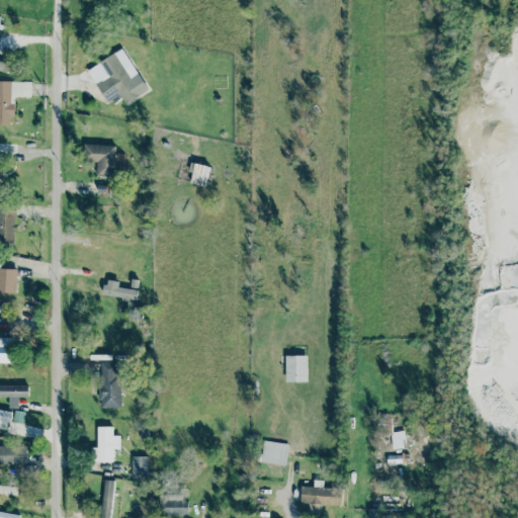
[(148,90),(122,48),(87,70),(107,103),(120,95),(125,103),(148,90)]
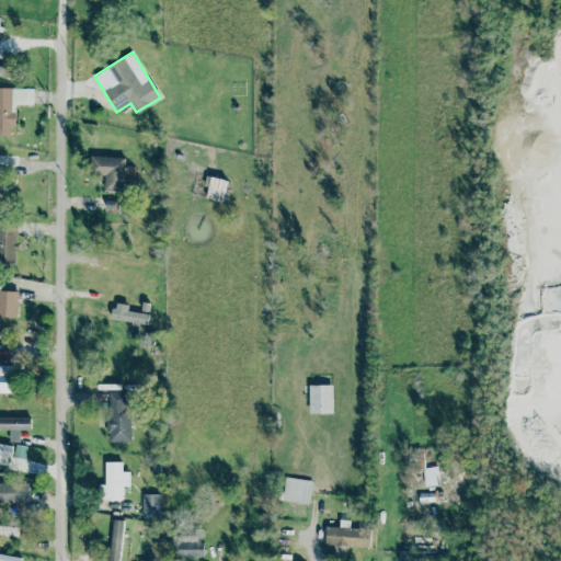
[(33,89),(0,87),(0,135),(10,135),(11,126),(14,126),(15,104),(33,104),(33,89)]
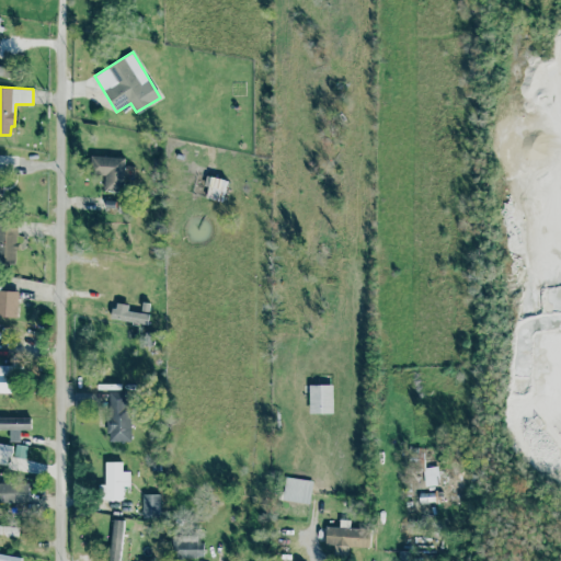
[(124,190),(124,157),(91,156),(91,175),(104,175),(104,190),(124,190)]
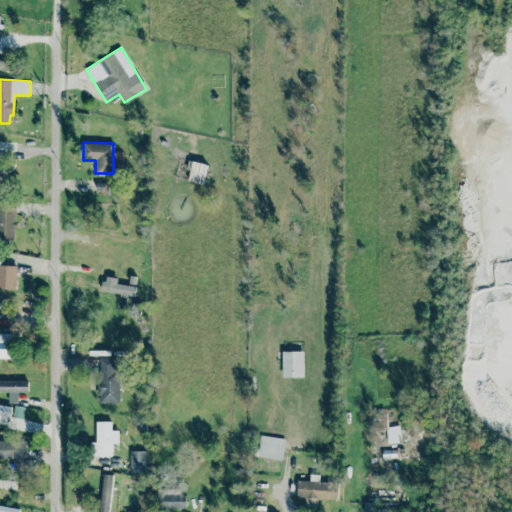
[(186,169),(190,170),(187,180),(202,184),(207,165),(188,160),(186,169)]
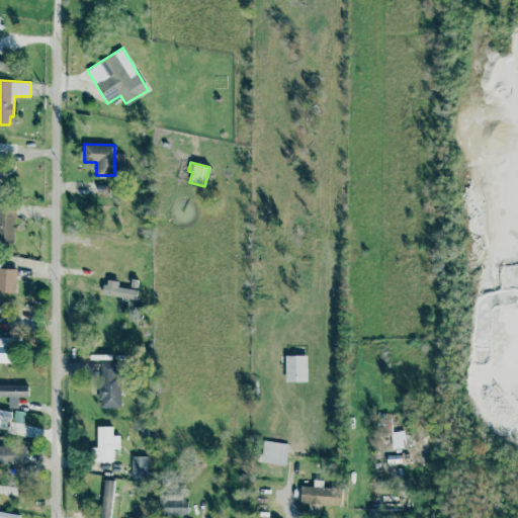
[(0,242),(15,242),(16,204),(0,203),(0,242)]
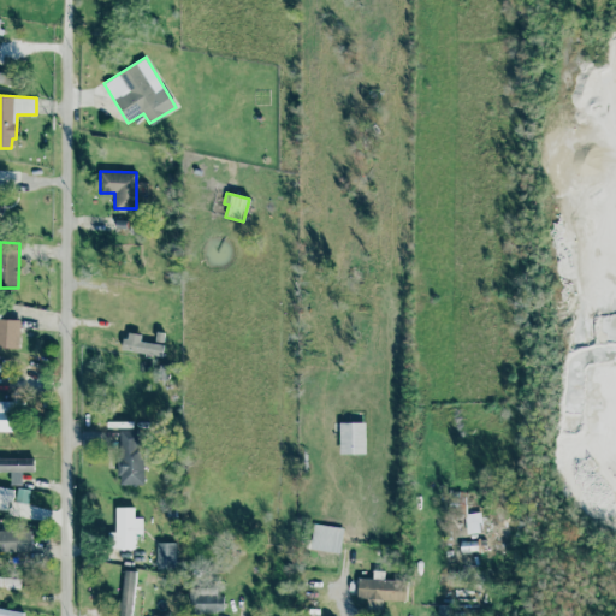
[(0,348),(18,348),(19,320),(0,319),(0,348)]
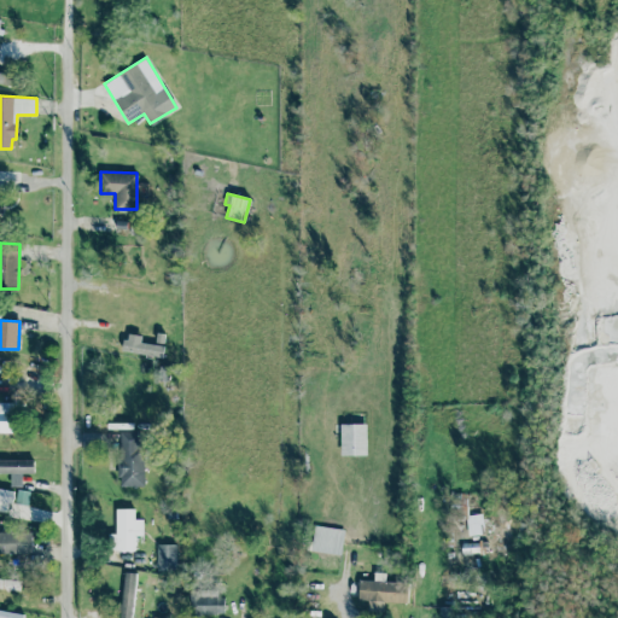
[(162,356),(163,345),(140,343),(141,336),(126,333),(123,351),(162,356)]
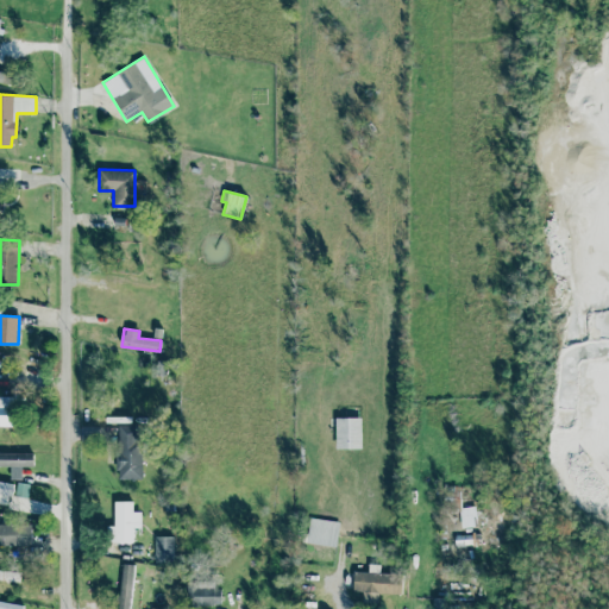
[(0,426),(18,426),(18,396),(0,396),(0,426)]
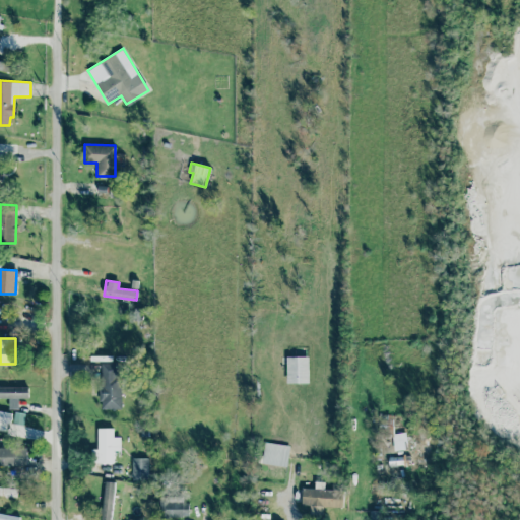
[(309,383),(308,356),(285,356),(285,383),(309,383)]
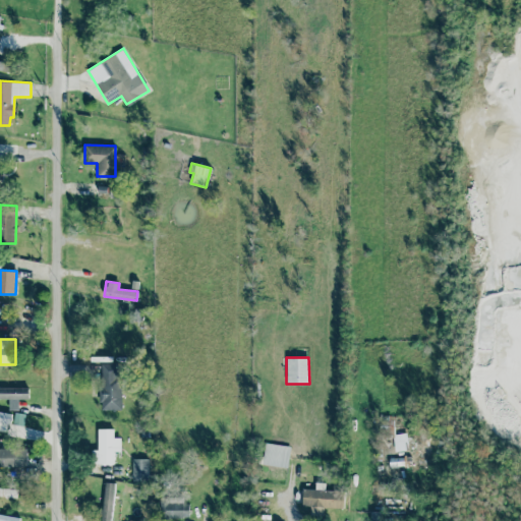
[(119,410),(120,364),(101,364),(99,409),(119,410)]
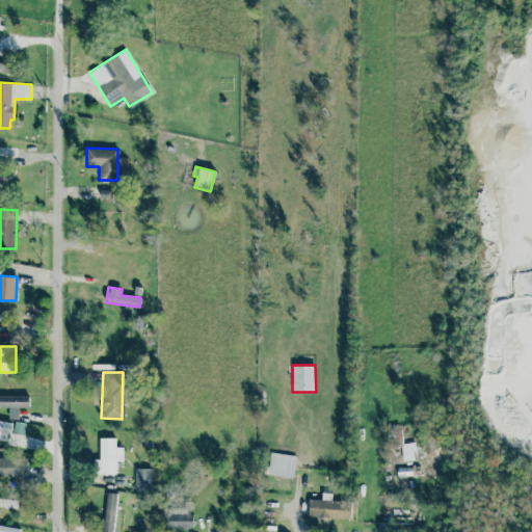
[(29,396),(0,396),(0,407),(8,407),(8,419),(18,419),(18,407),(28,407),(29,396)]
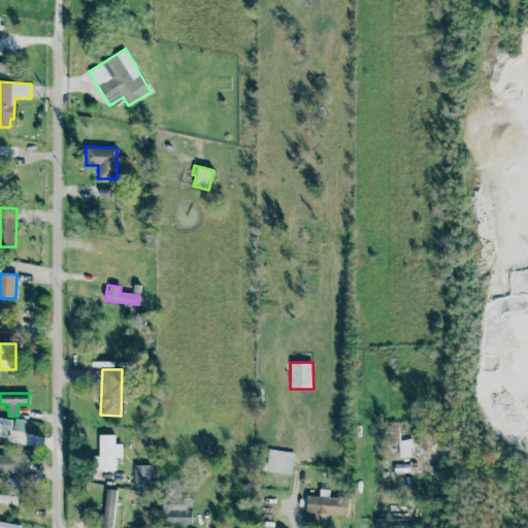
[(0,438),(22,441),(24,432),(10,430),(11,419),(0,417),(0,438)]
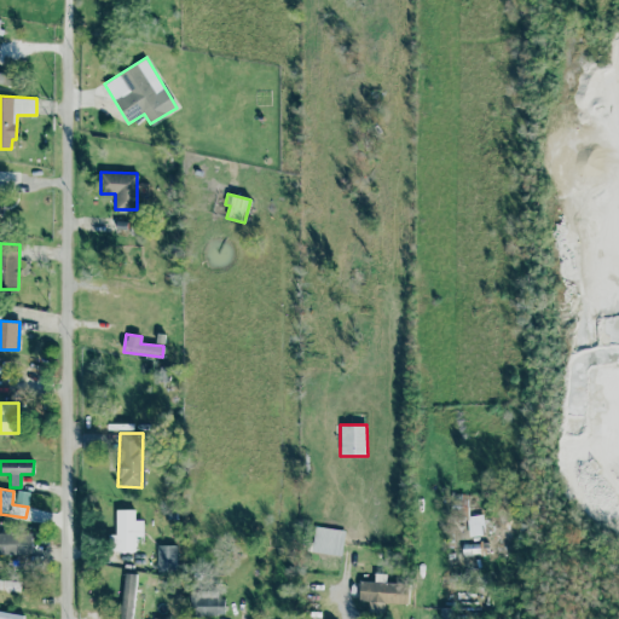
[(116,534),(108,534),(108,551),(134,551),(134,536),(143,536),(143,520),(134,520),(134,510),(116,509),(116,534)]
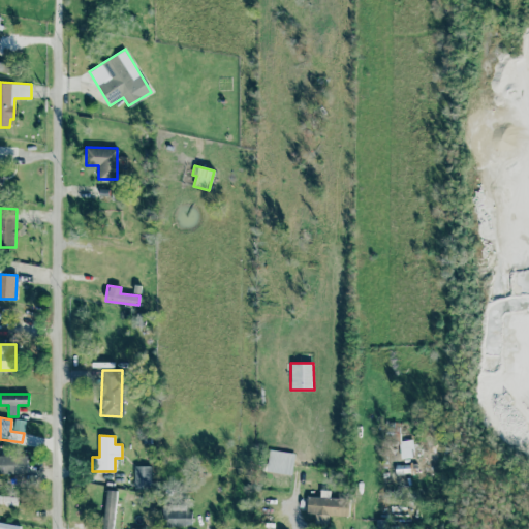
[(294,454),(268,450),(266,472),(292,474),(294,454)]
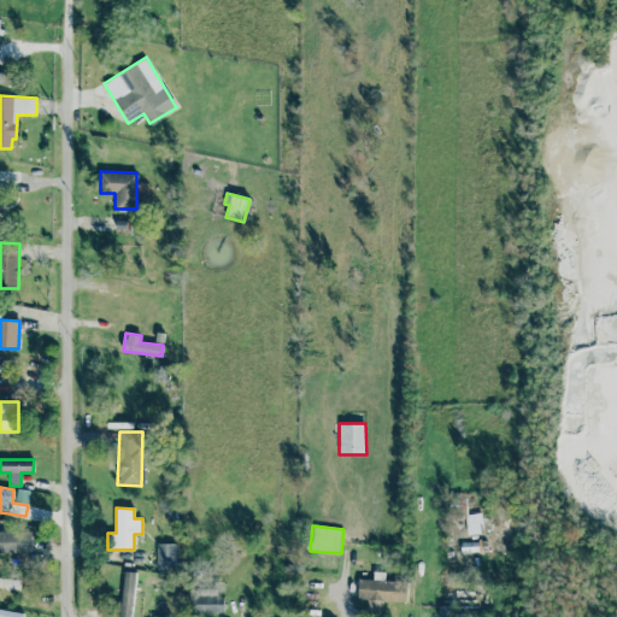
[(0,552),(31,552),(30,530),(0,530),(0,552)]
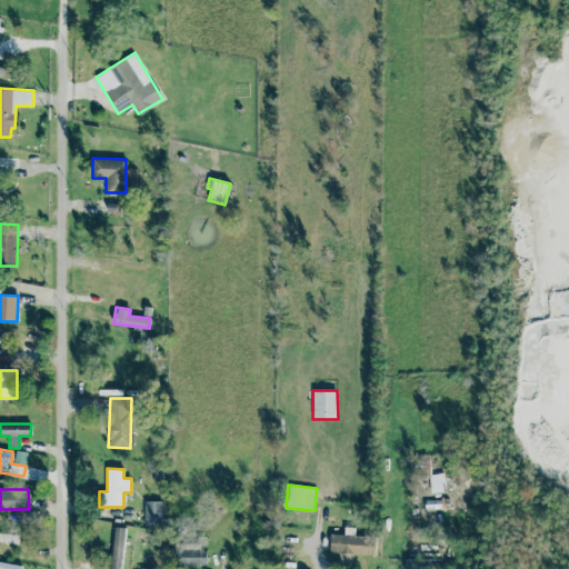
[(143,525),(161,526),(161,501),(145,501),(143,525)]
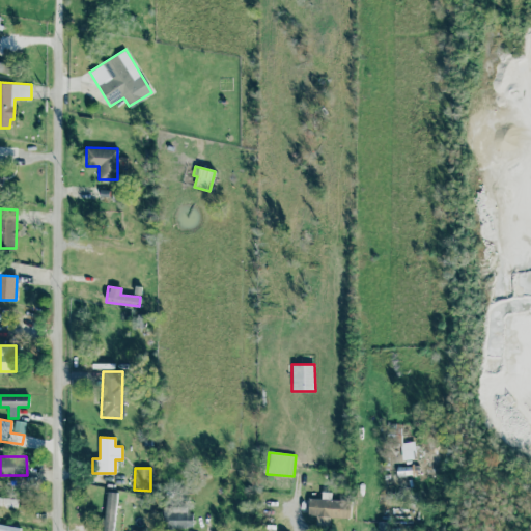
[(112,530),(117,493),(108,492),(102,530),(112,530)]
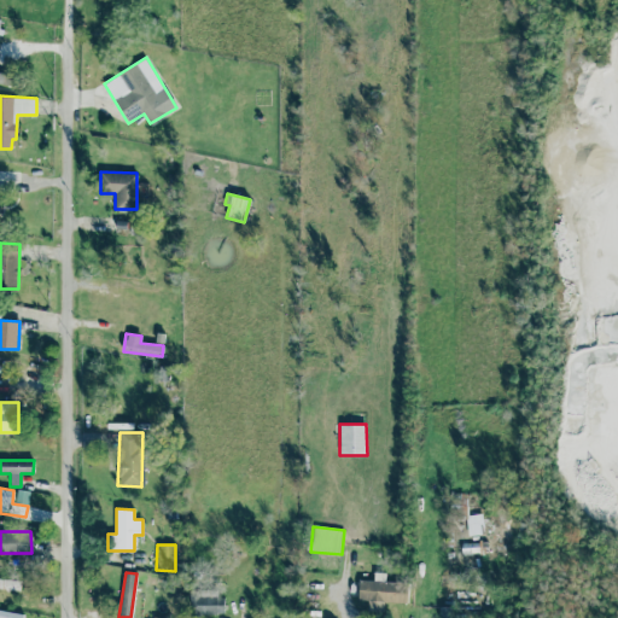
[(407,604),(408,582),(384,581),(384,573),(373,572),(373,581),(359,579),(357,599),(368,600),(367,612),(383,612),(384,602),(407,604)]
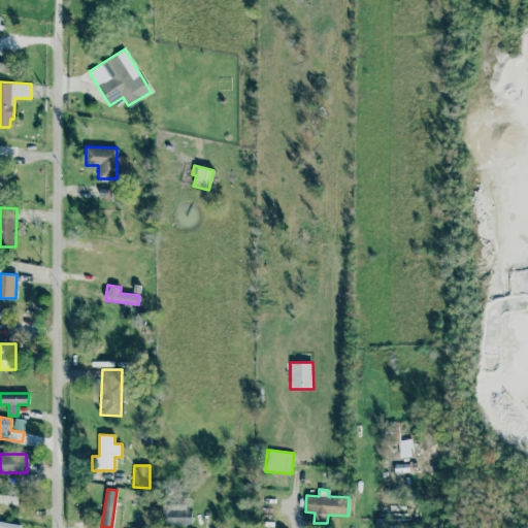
[(0,502),(15,503),(17,495),(0,494),(0,502)]
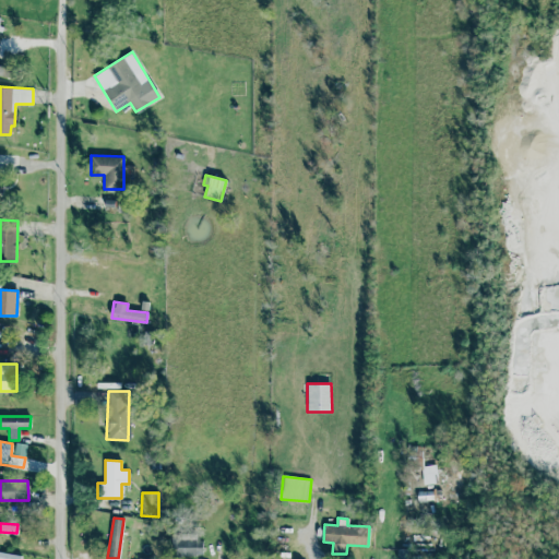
[(200,533),(173,534),(174,556),(201,556),(200,533)]
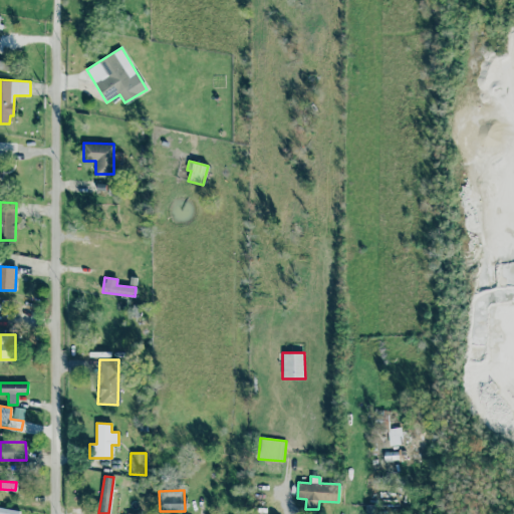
[(364,513),(374,513),(374,505),(365,505),(364,513)]
